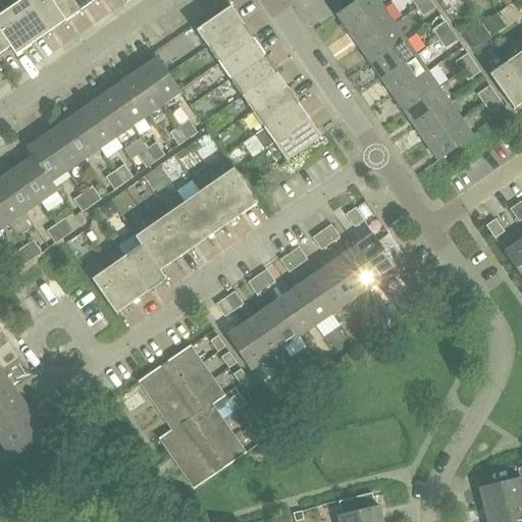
[(49,33),(25,0),(22,0),(9,10),(33,44),(49,33)]
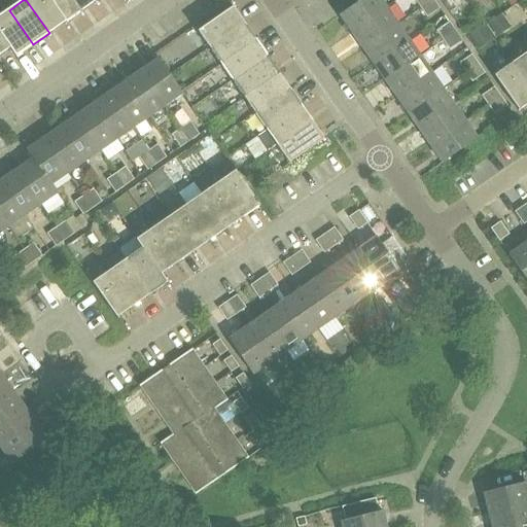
[(66,23),(49,0),(26,0),(49,33),(66,23)]
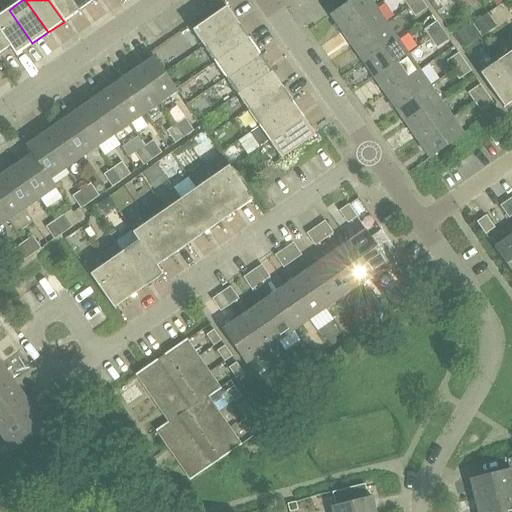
[(80,11),(72,0),(48,0),(64,22),(80,11)]
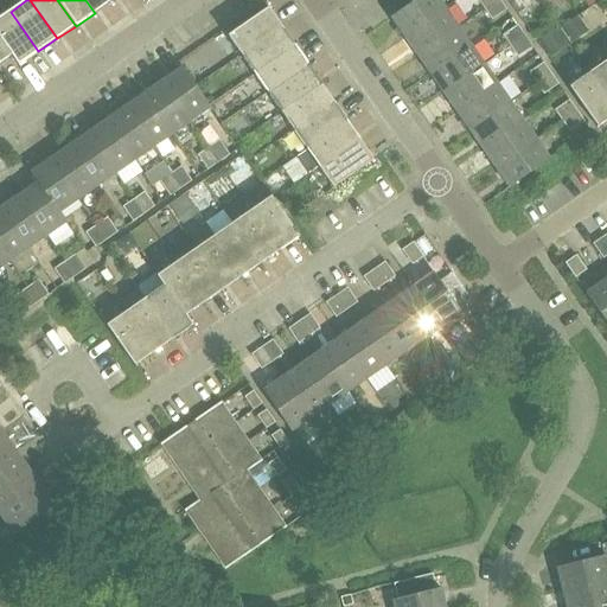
[(85,0),(95,13),(112,0),(85,0)]
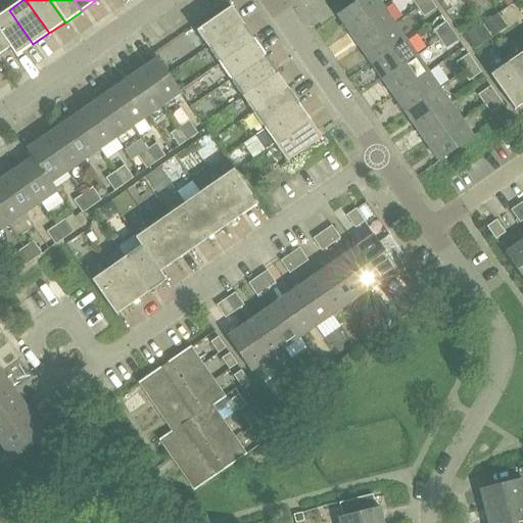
[(348,32),(383,7),(377,0),(359,0),(336,15),(348,32)]
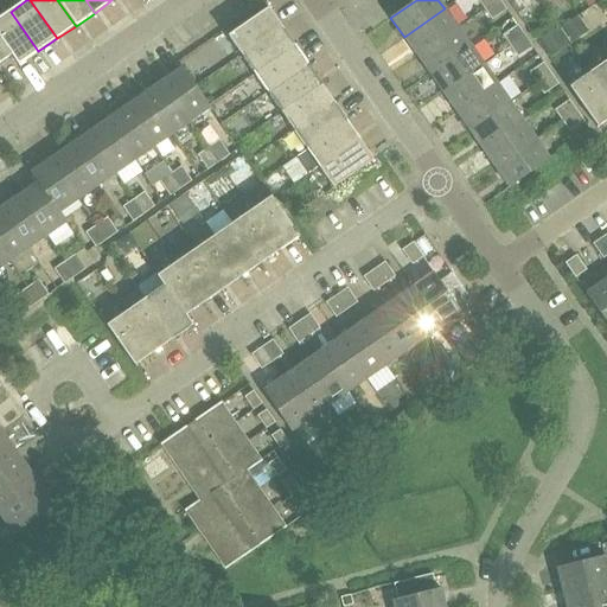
[(506,10),(499,0),(497,0),(485,10),(492,20),(506,10)]
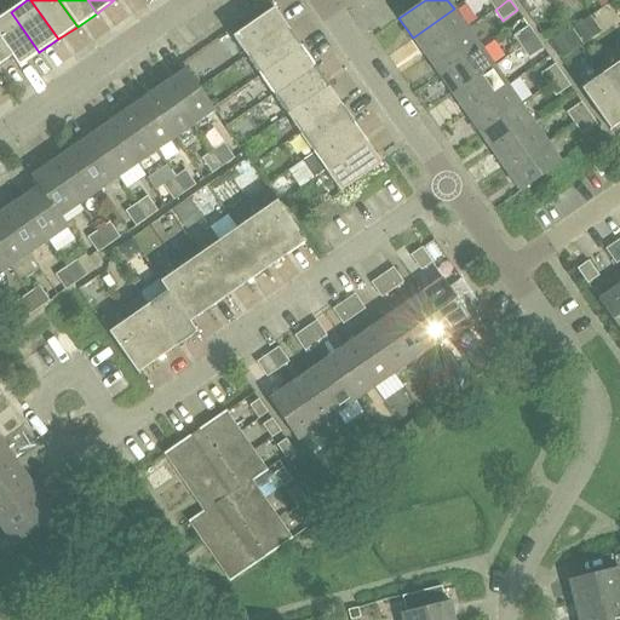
[(290,29),(275,9),(233,38),(247,58),(290,29)]
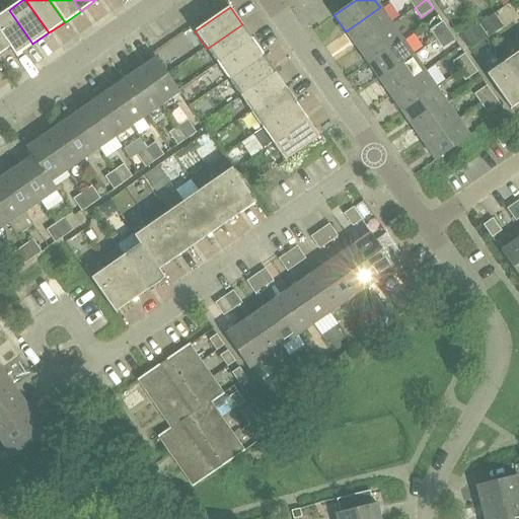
[(391,23),(380,7),(346,31),(357,48),(391,23)]
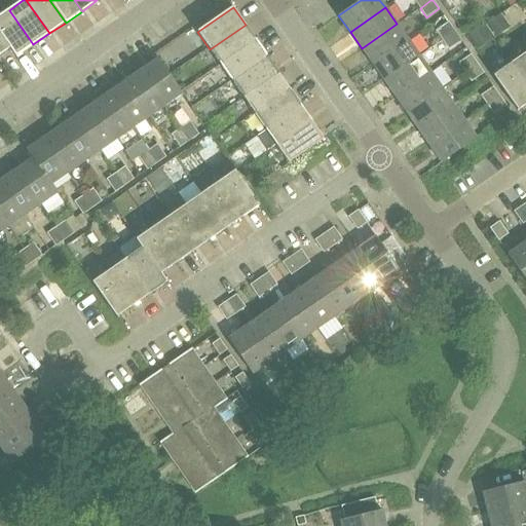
[(0,32),(16,57),(33,44),(9,10),(0,15),(0,32)]
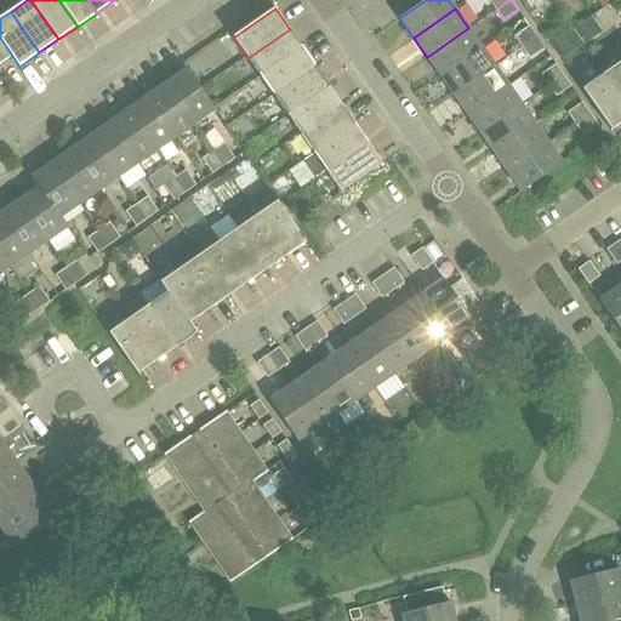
[(591,17),(574,29),(586,45),(602,33),(591,17)]
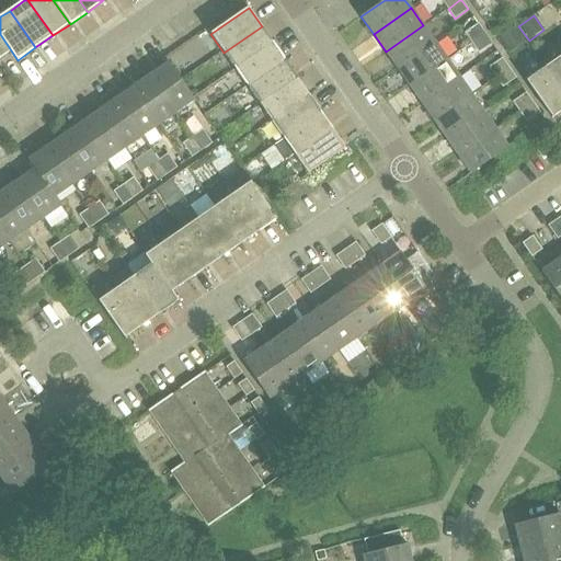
[(485,33),(478,23),(465,33),(471,43),(485,33)]
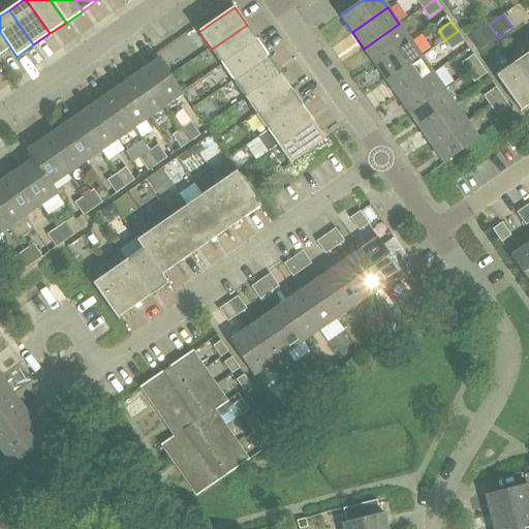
[(364,49),(375,65),(410,40),(399,24),(364,49)]
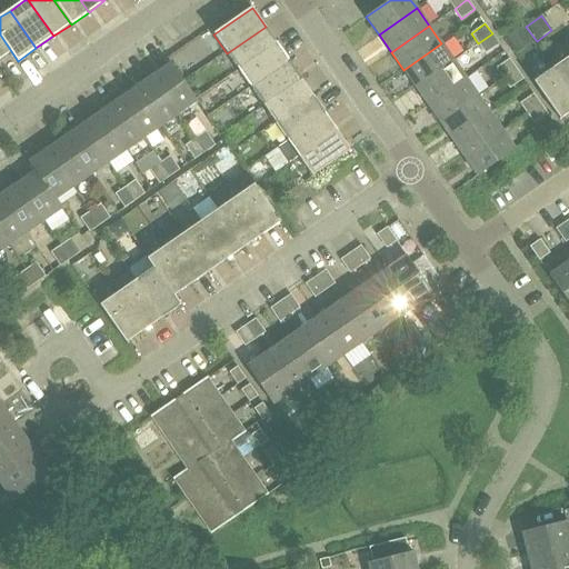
[(277,43),(266,27),(227,53),(239,70),(277,43)]
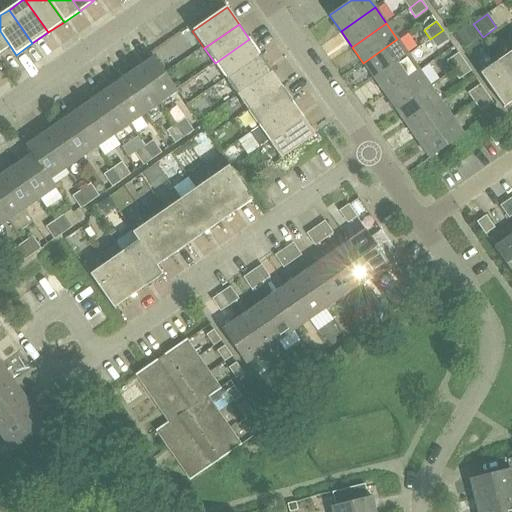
[(479,39),(469,25),(455,35),(464,49),(479,39)]
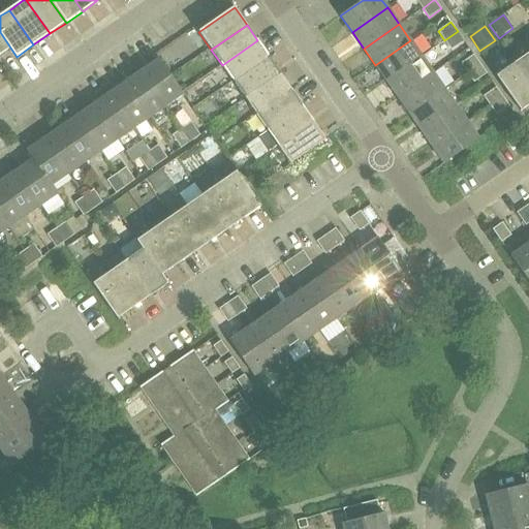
[(464,41),(458,31),(444,40),(450,50),(464,41)]
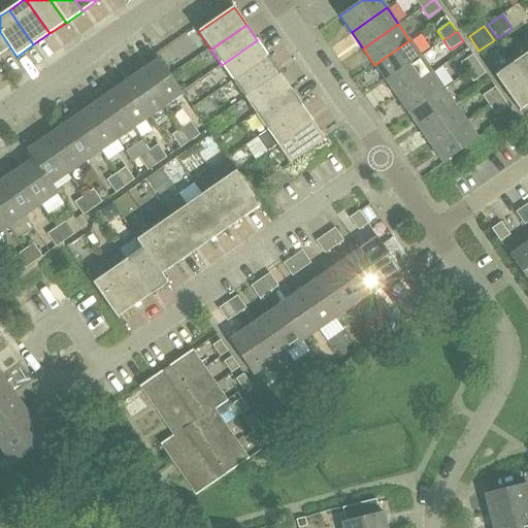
[(17,57),(0,32),(0,55),(10,48),(17,57)]
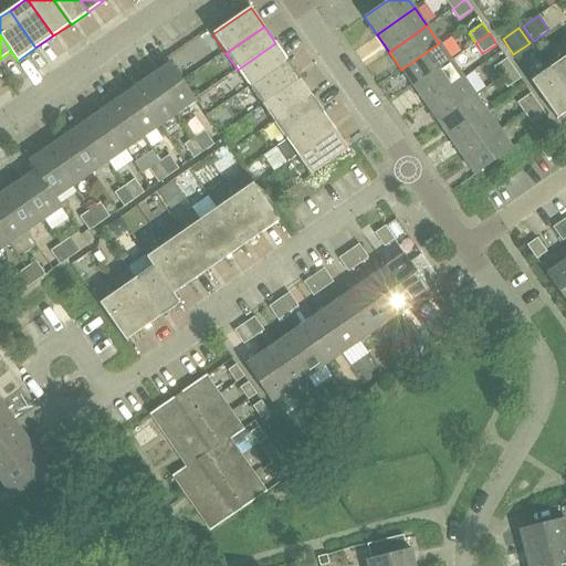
[(238,70),(250,87),(287,61),(275,43),(238,70)]
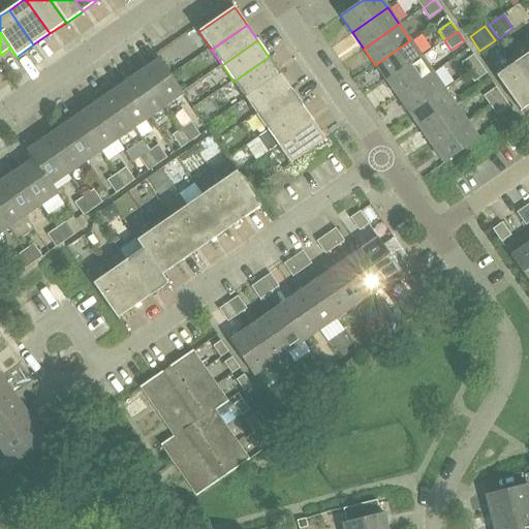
[(375,65),(386,81),(422,57),(410,40),(375,65)]
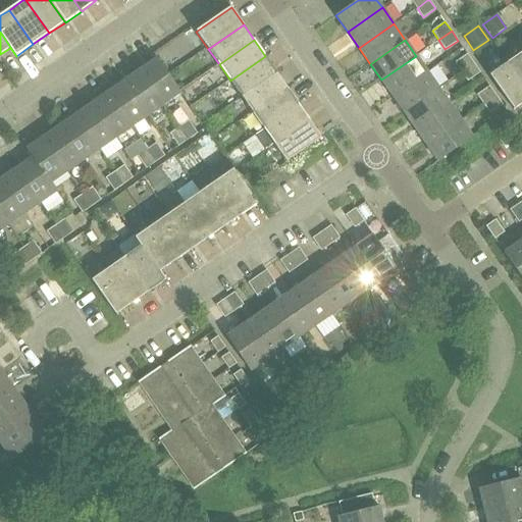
[(521,51),(506,62),(521,85),(521,51)]
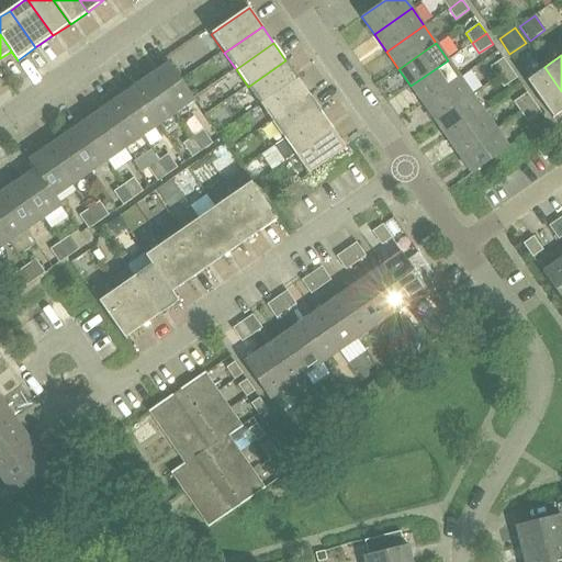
[(510,68),(503,58),(490,68),(496,78),(510,68)]
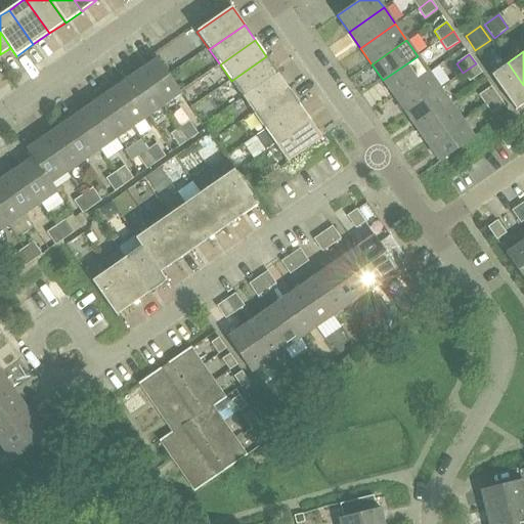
[(243,97),(277,73),(266,56),(231,81),(243,97)]
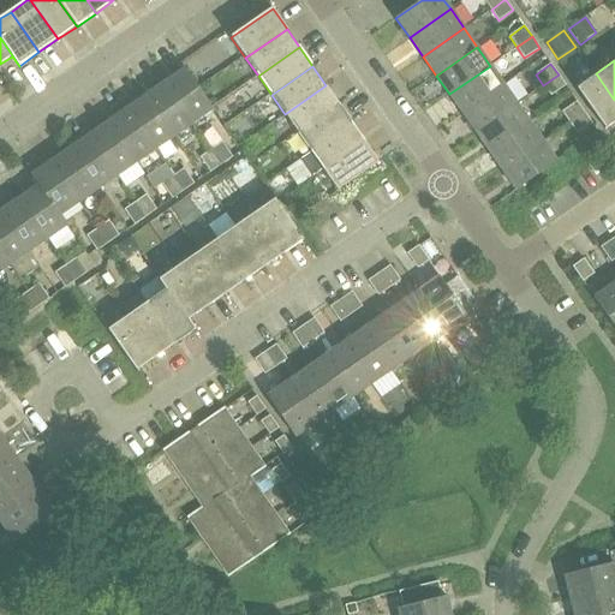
[(490,66),(449,94),(463,113),(503,85),(490,66)]
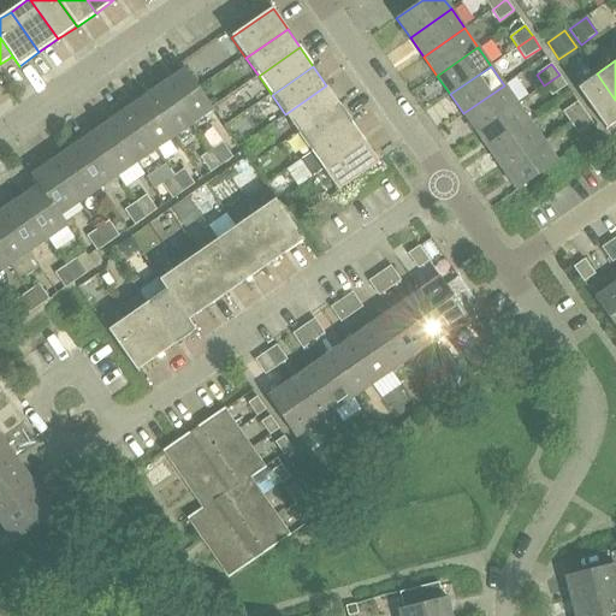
[(166,82),(195,124),(214,110),(185,69),(166,82)]
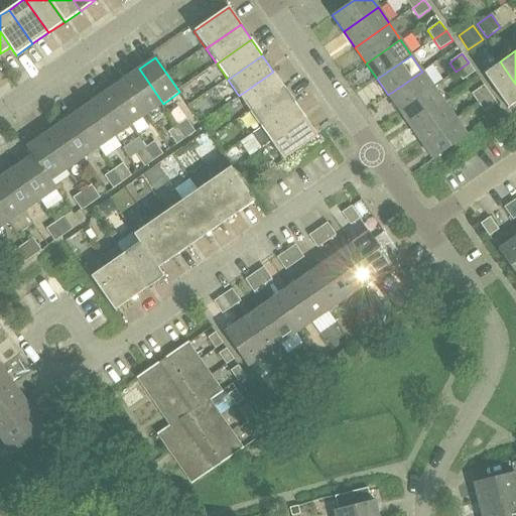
[(483,74),(508,108),(515,102),(515,84),(500,61),(483,74)]
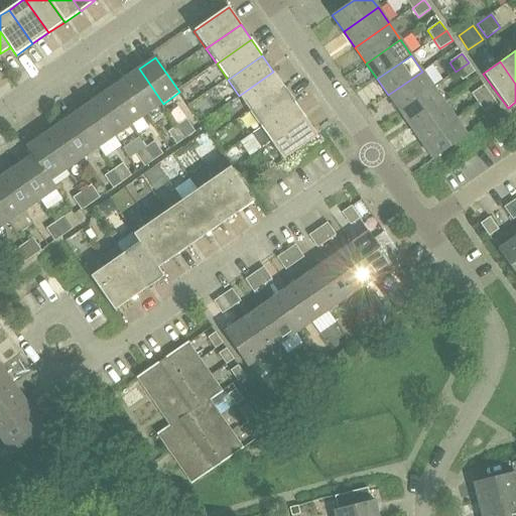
[(475,72),(469,62),(456,72),(462,81),(475,72)]
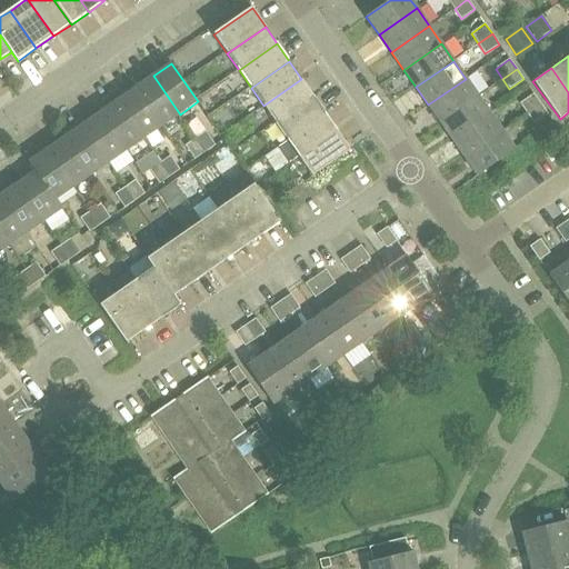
[(153,76),(140,86),(136,88),(162,127),(180,115),(153,76)]
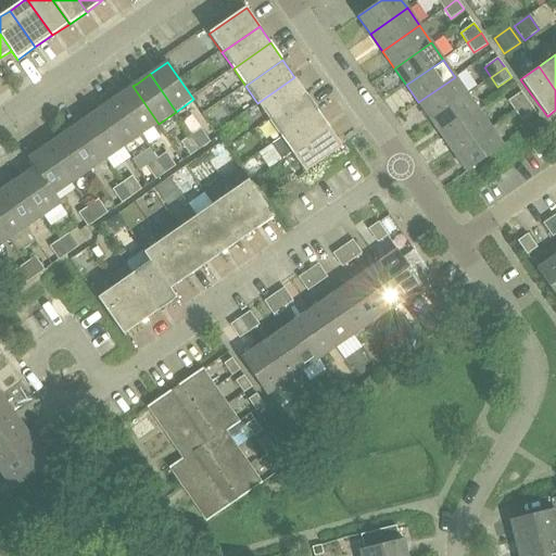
[(257,103),(269,121),(306,95),(294,77),(257,103)]
